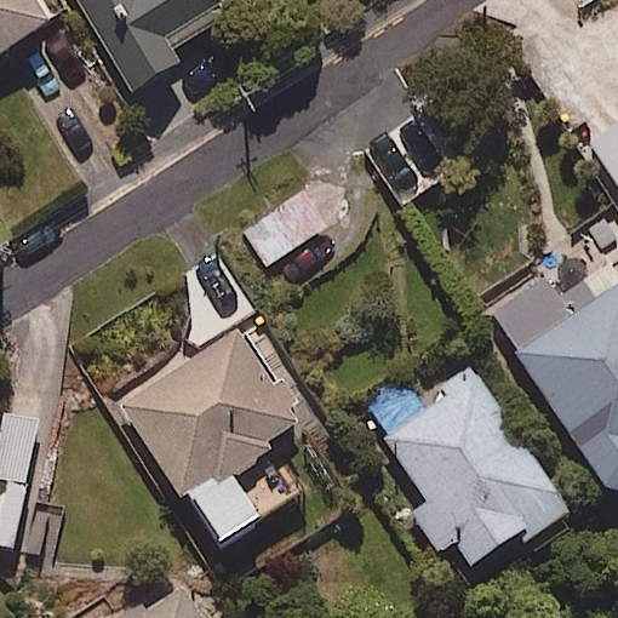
[(0,0),(0,52),(49,22),(33,0),(0,0)]
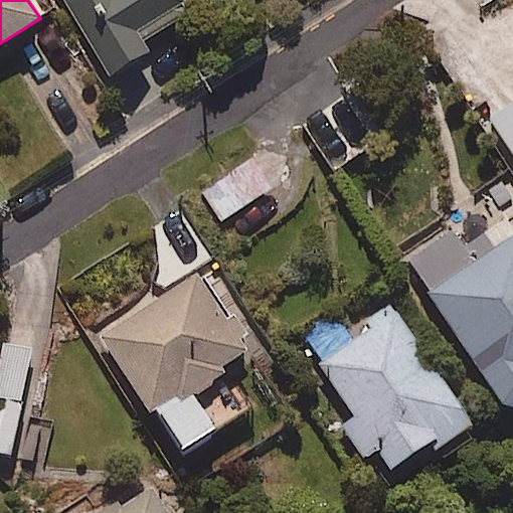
[(187,10),(181,0),(63,0),(112,80),(150,58),(144,49),(191,21),(185,11),(187,10)]
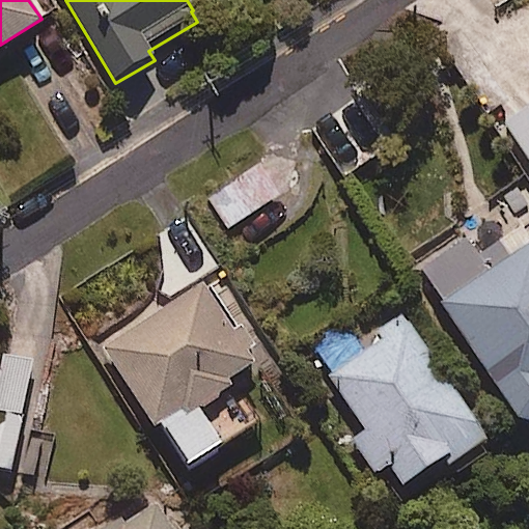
[(260,163),(210,197),(229,227),(281,193),(260,163)]
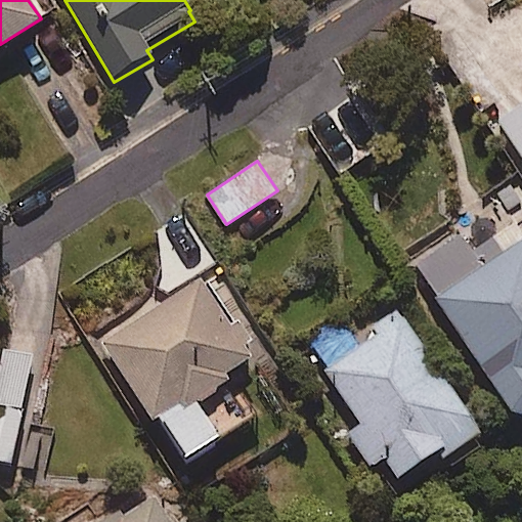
[(521,237),(481,265),(461,235),(414,266),(510,410),(521,412),(521,237)]
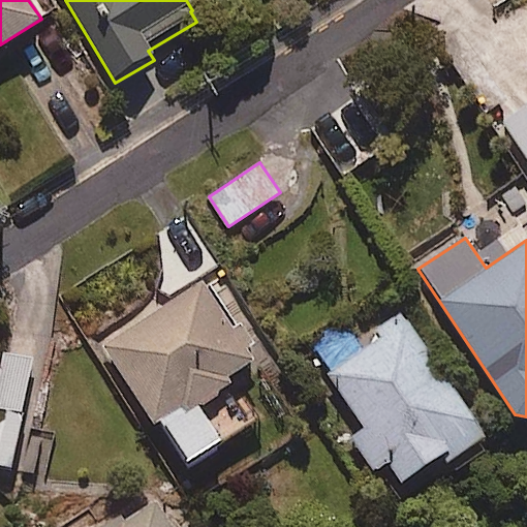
[(231,324),(202,280),(101,346),(154,425),(159,422),(185,460),(219,437),(196,403),(231,380),(226,373),(250,358),(243,345),(252,339),(240,319),(231,324)]
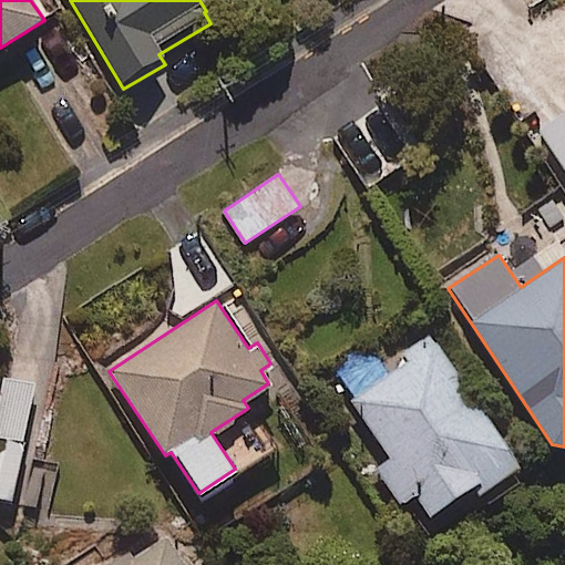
[(523,463),(434,331),(400,355),(407,363),(353,399),(393,459),(377,470),(400,504),(414,495),(428,515),(472,486),(478,493),(523,463)]
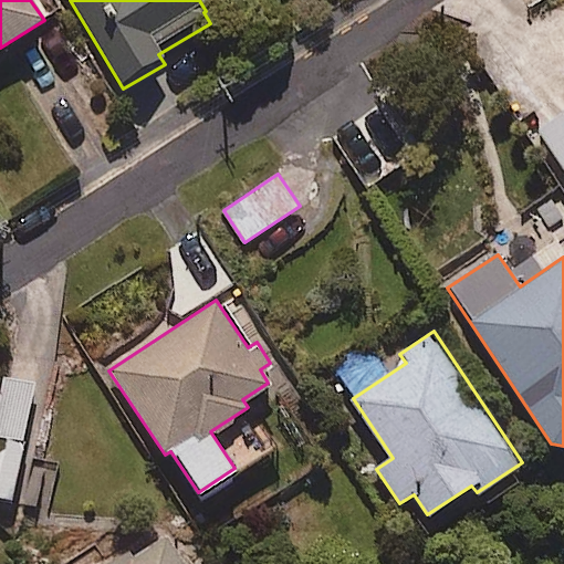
[(38,383),(2,376),(0,388),(0,500),(14,503),(38,383)]
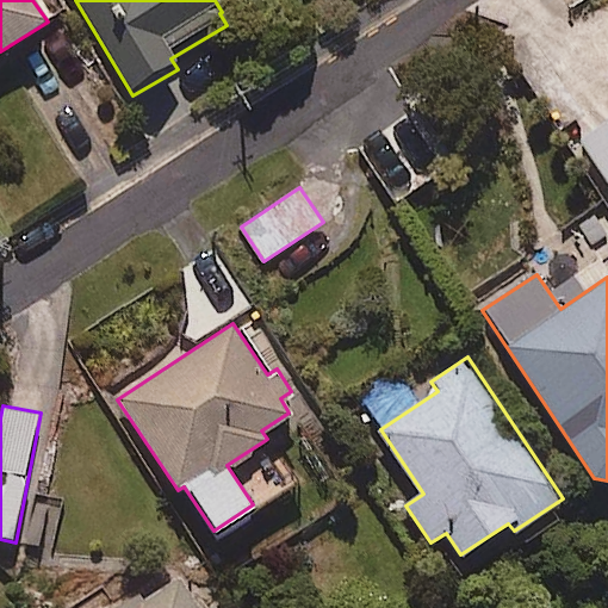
[(204,607),(182,576),(142,602),(138,596),(119,607),(204,607)]
